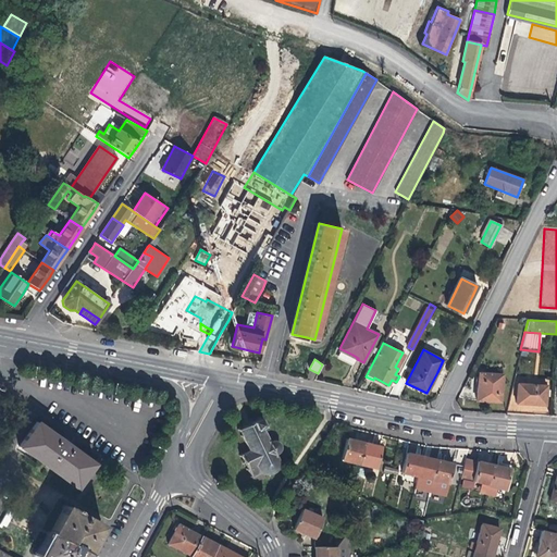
[(503,374),(479,373),(478,384),(477,400),(499,401),(503,374)]
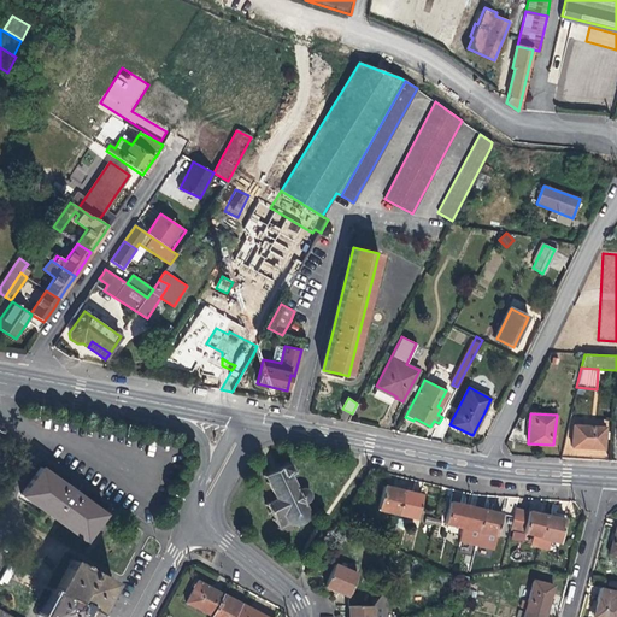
[(573,424),(571,446),(585,447),(603,448),(605,427),(573,424)]
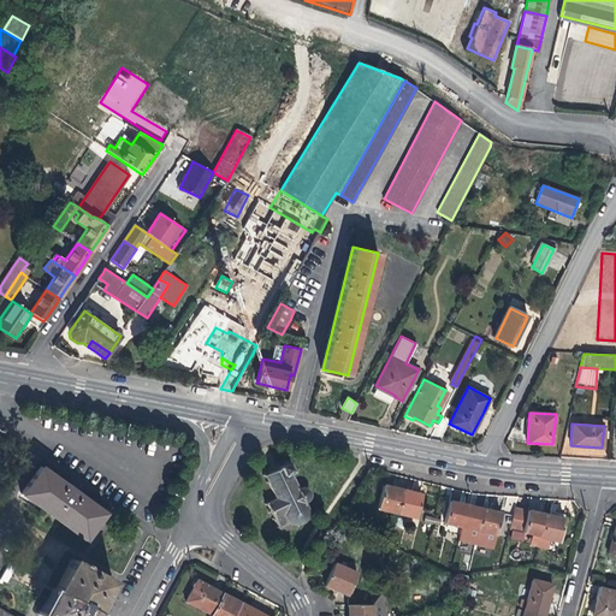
[(289,522),(290,523),(291,523),(295,523),(295,526),(296,527),(297,523),(300,523),(303,522),(304,523),(307,523),(306,521),(309,515),(312,516),(312,514),(309,514),(308,507),(306,503),(308,501),(309,497),(311,495),(309,492),(308,490),(304,487),(302,487),(300,487),(298,489),(286,466),(289,465),(289,463),(286,465),(285,462),(284,463),(285,465),(267,474),(266,473),(264,473),(265,475),(264,477),(264,478),(266,477),(277,497),(267,502),(266,499),(265,501),(266,502),(265,503),(265,504),(267,504),(273,516),(272,517),(273,520),(274,519),(278,526),(276,527),(277,528),(279,527),(282,533),(292,528),(289,522)]
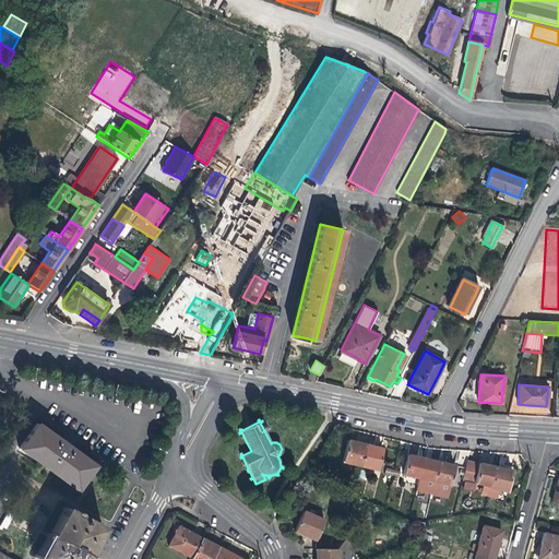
[(36,423),(18,448),(76,490),(95,465),(62,441),(36,423)]
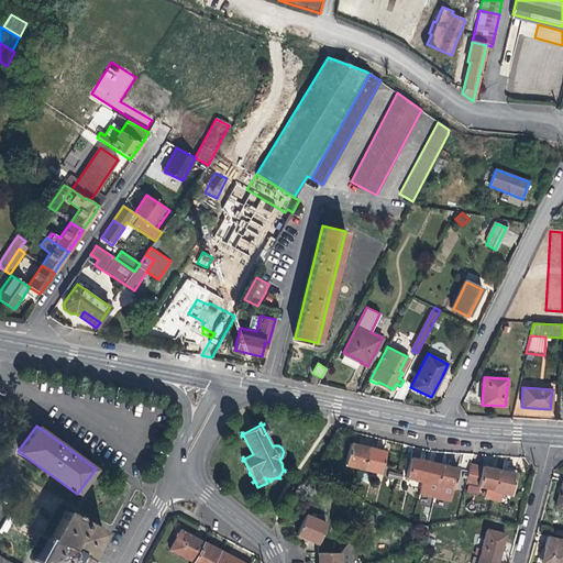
[(344,465),(362,470),(367,446),(356,444),(350,443),(344,465)]
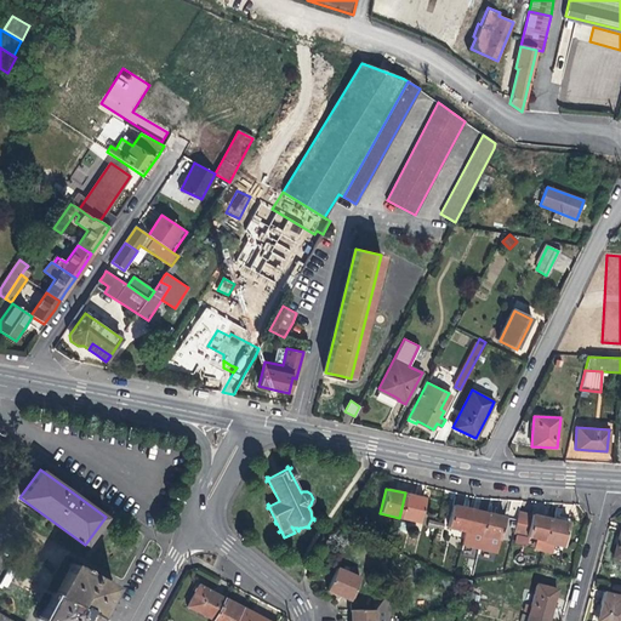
[(416,495),(405,493),(399,518),(419,522),(425,497),(416,495)]
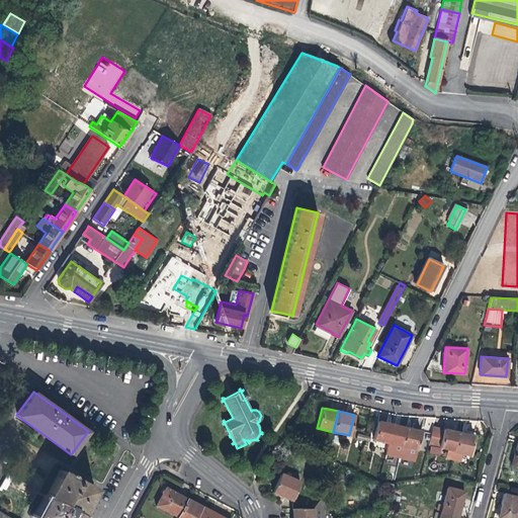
[(373,440),(389,443),(393,424),(383,422),(378,421),(373,440)]
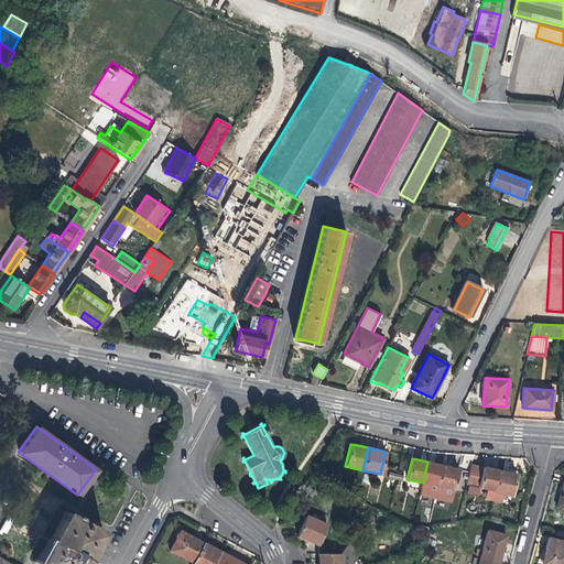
[(423,483),(438,486),(443,466),(436,464),(427,462),(423,483)]
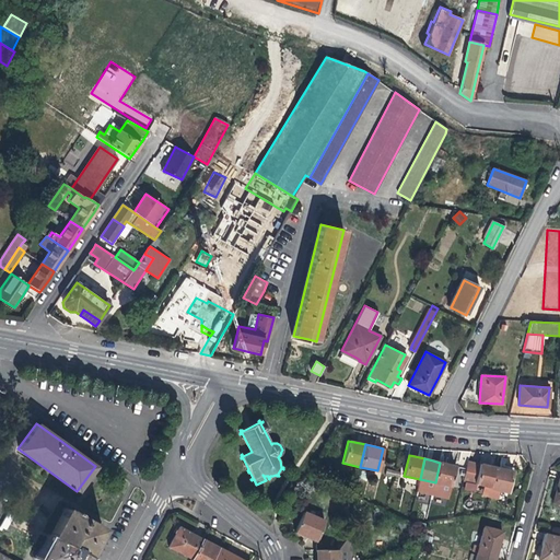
[(482,493),(489,494),(496,467),(486,465),(467,462),(463,481),(483,486),(482,493)]
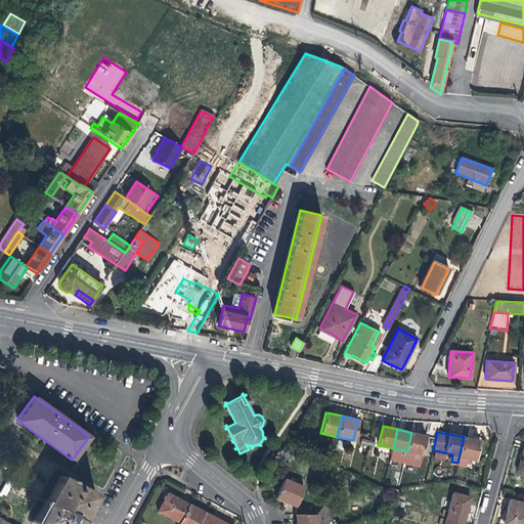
[(422,435),(411,433),(407,451),(422,455),(427,436),(422,435)]
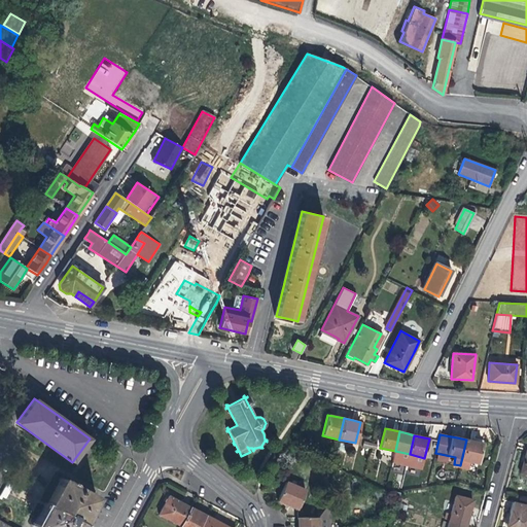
[(478,443),(466,440),(460,465),(459,468),(467,469),(469,462),(479,464),(483,444),(478,443)]
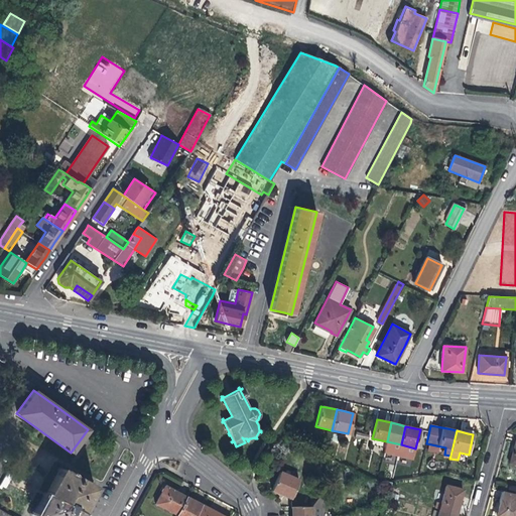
[(94,486),(59,468),(34,515),(35,515),(78,515),(83,507),(94,486)]
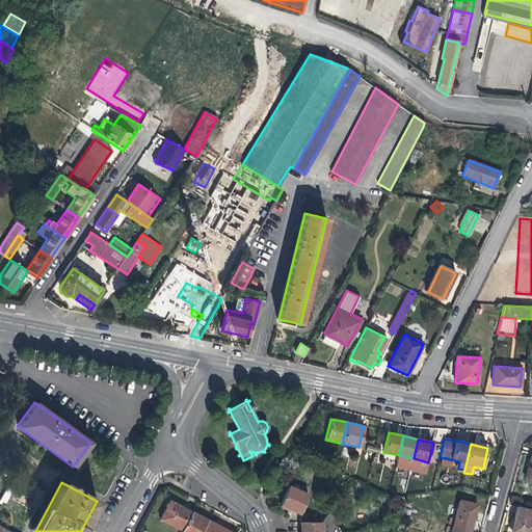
[(309,495),(288,486),(280,506),(285,508),(300,514),(309,495)]
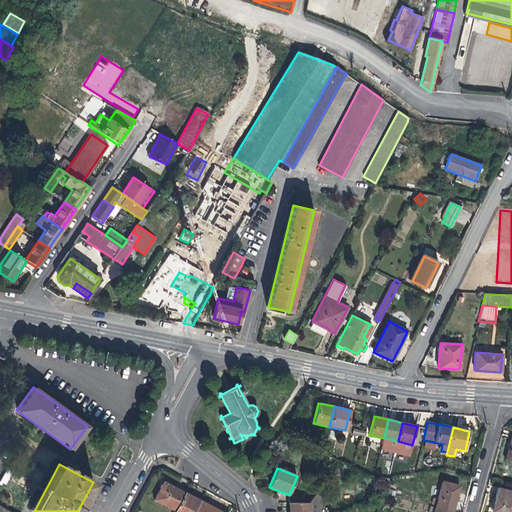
[(442,481),(435,507),(453,511),(456,497),(459,486),(442,481)]
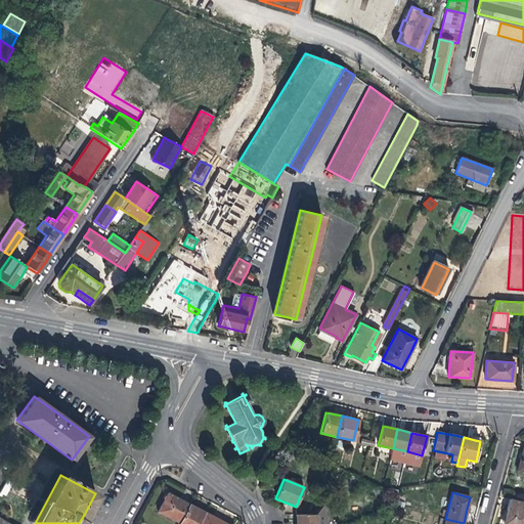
[(158,512),(179,523),(189,505),(178,498),(168,493),(158,512)]
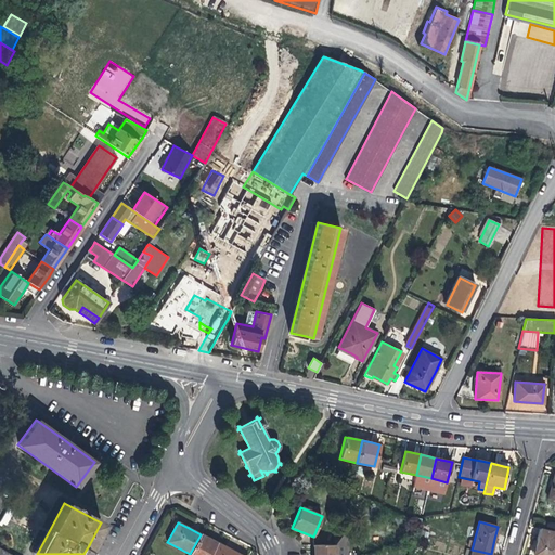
[(552,554),(554,545),(554,531),(541,528),(537,541),(533,554),(552,554)]
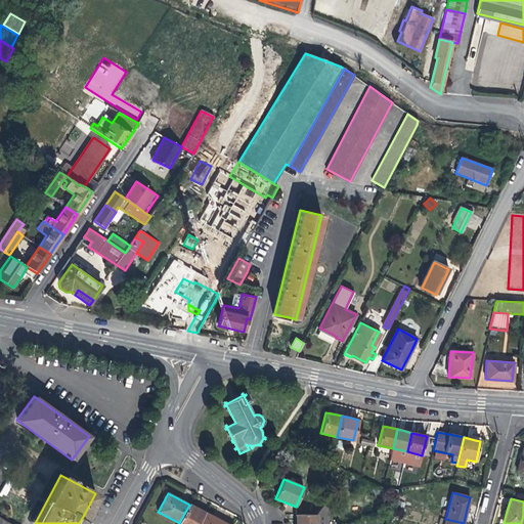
[(198,523),(205,513),(194,508),(189,505),(179,523),(178,523),(198,523)]
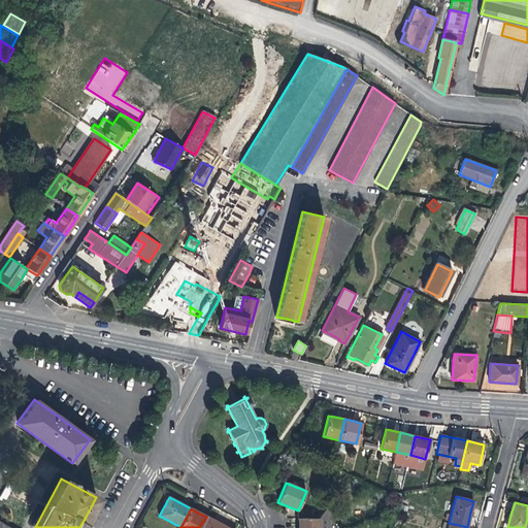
[(227,527),(220,524),(206,517),(199,527),(227,527)]
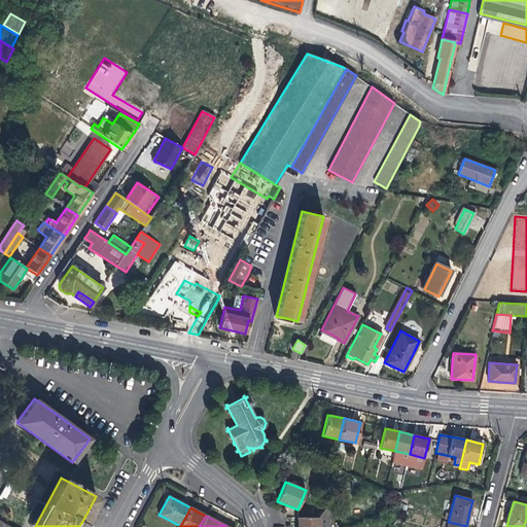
[(296,526),(317,526),(318,517),(296,517),(296,526)]
